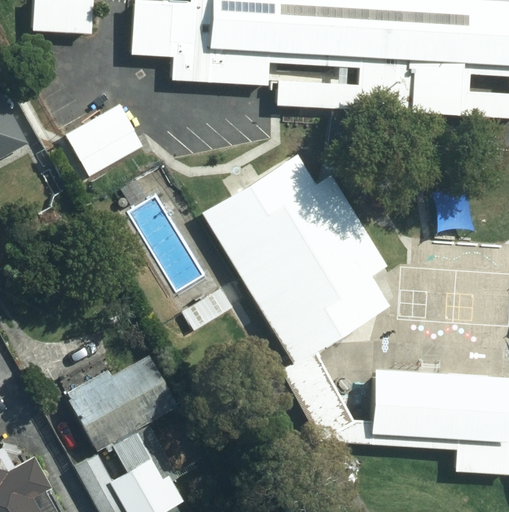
[(90,0),(33,0),(33,31),(89,33),(90,0)]
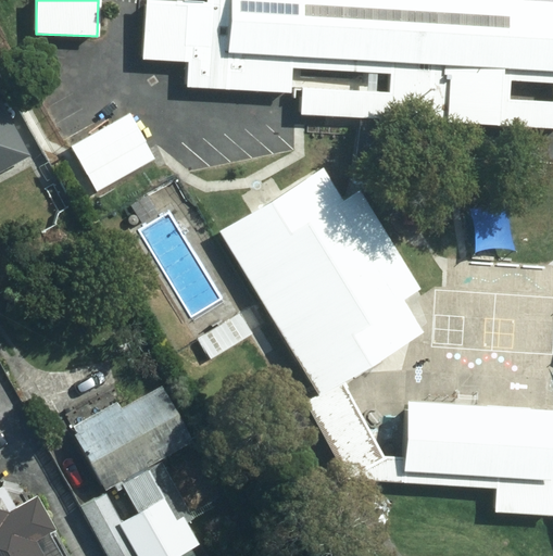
[(552,1),(524,0),(208,0),(209,3),(147,0),(142,59),(212,62),(211,89),(290,93),(292,67),(391,73),(390,93),(303,87),(301,114),(552,129),(552,101),(511,99),(512,80),(552,84),(552,1)]
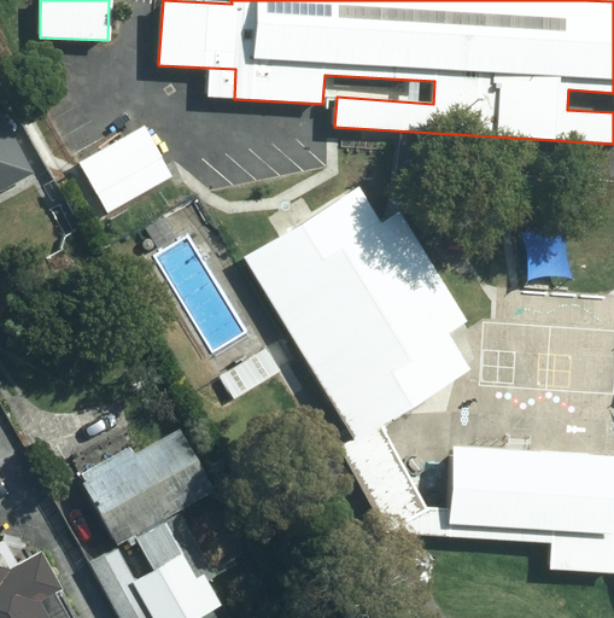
[(0,199),(37,179),(0,112),(0,199)]
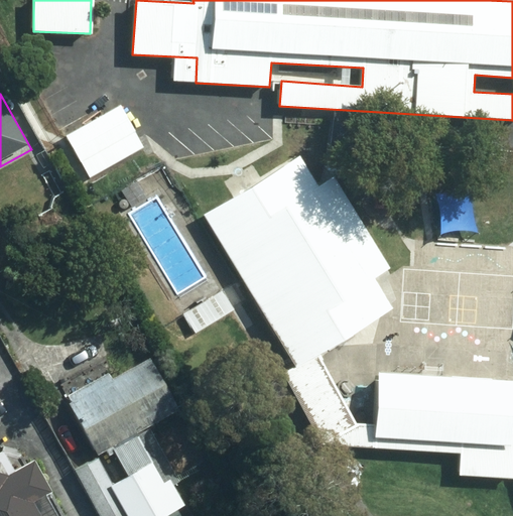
[(144,146),(121,104),(66,135),(90,177),(144,146)]
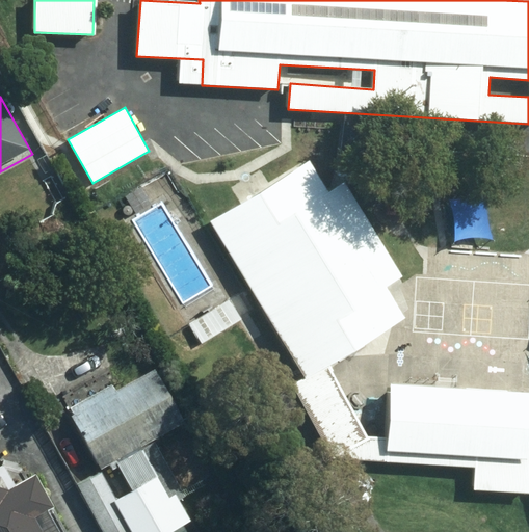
[(312,158),(199,228),(292,383),(404,320),(388,298),(410,282),(356,196),(312,158)]
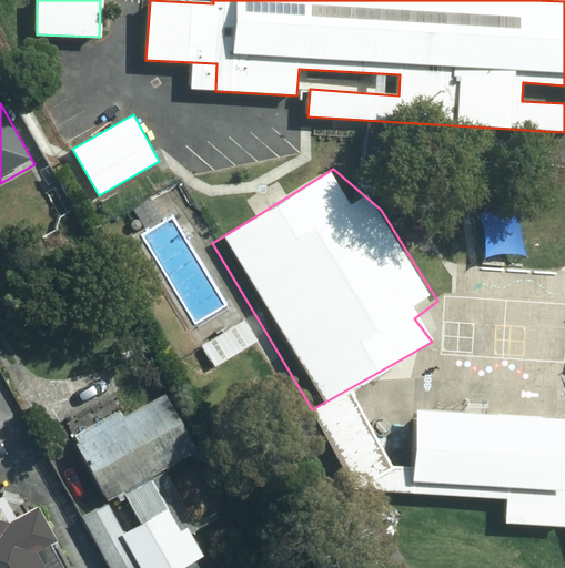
[(152,194),(140,175),(117,189),(129,209),(152,194)]
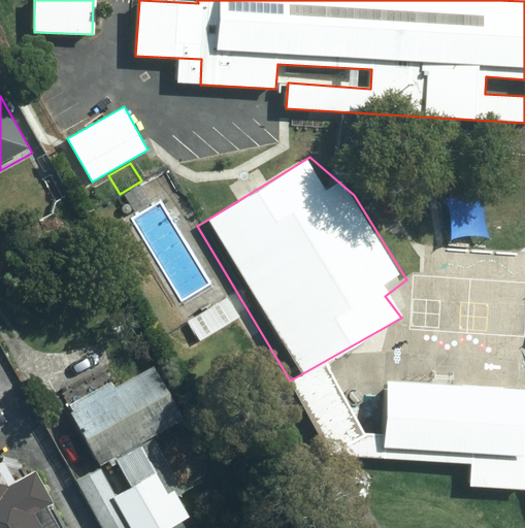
[(153,203),(141,185),(126,195),(136,212),(153,203)]
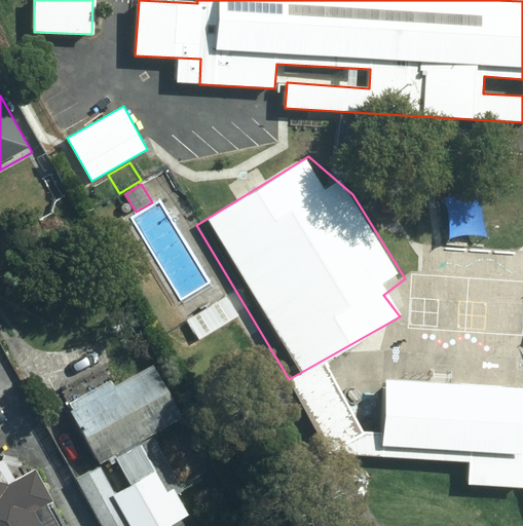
[(227,295),(188,320),(200,341),(240,315),(227,295)]
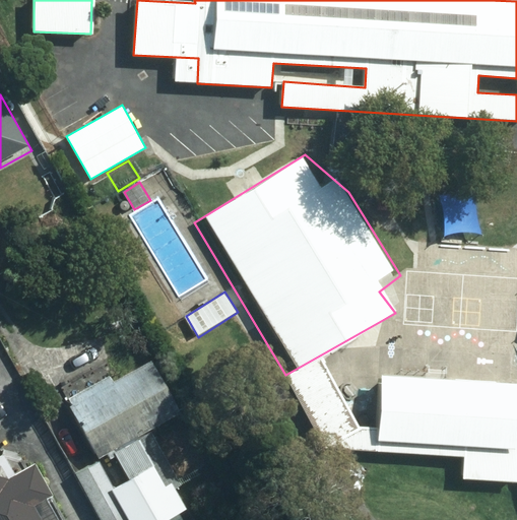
[(285,375),(324,446),(458,455),(456,482),(516,488),(516,483),(505,459),(516,440),(516,432),(510,432),(513,382),(378,373),(374,427),(354,425),(318,358),(285,375)]
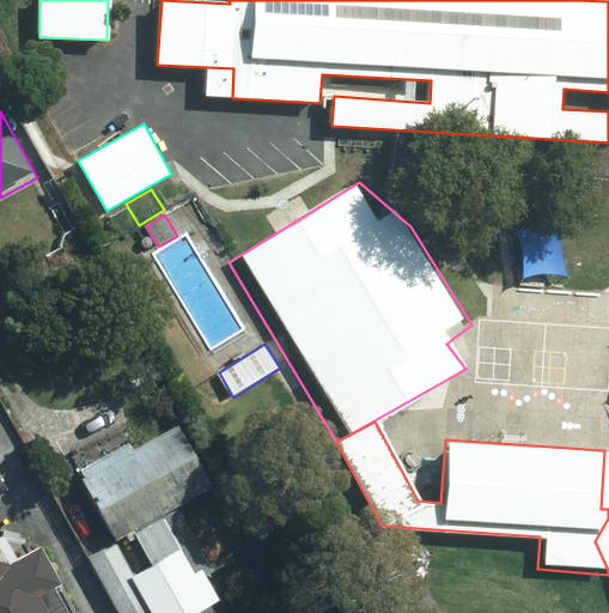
[(213,486),(177,425),(133,450),(128,443),(81,469),(85,477),(81,479),(116,540),(125,535),(129,542),(138,538),(153,565),(135,576),(117,544),(91,559),(122,612),(150,612),(151,612),(215,612),(211,605),(219,600),(207,577),(214,572),(176,508),(213,486)]
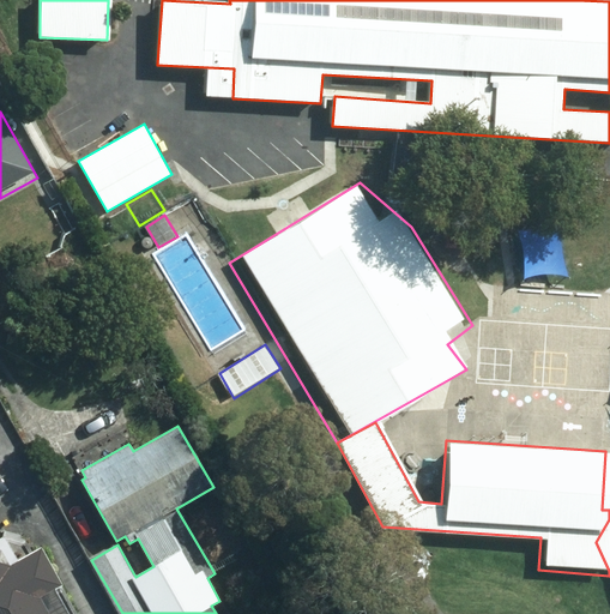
[(609,535),(596,542),(609,571),(609,535)]
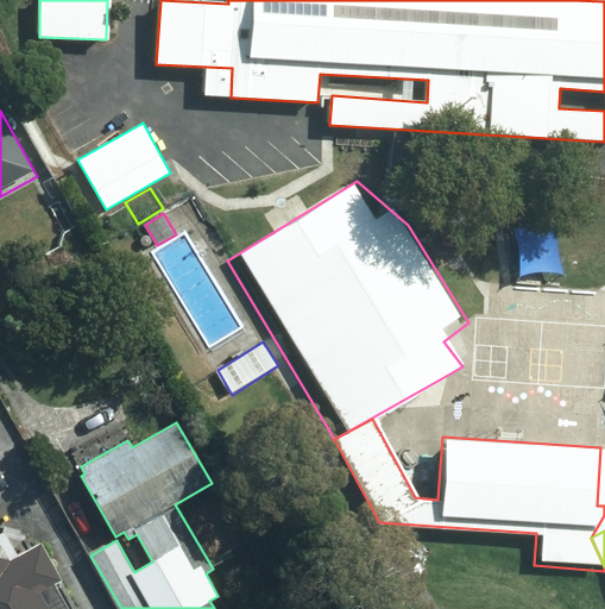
[(5,532),(0,533),(0,608),(68,608),(55,585),(62,581),(41,544),(18,557),(5,532)]
